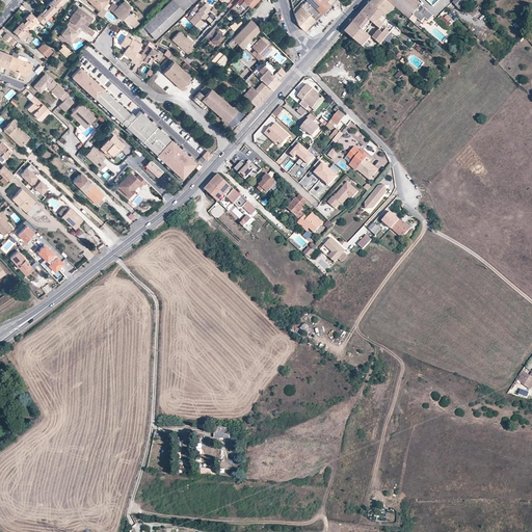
[(60,5),(55,0),(51,0),(44,8),(45,8),(51,15),(60,5)]
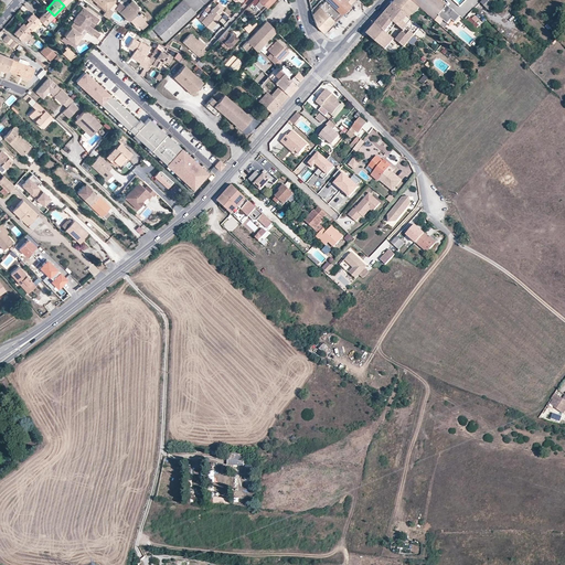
[(93,0),(106,11),(108,8),(115,1),(114,0),(93,0)]
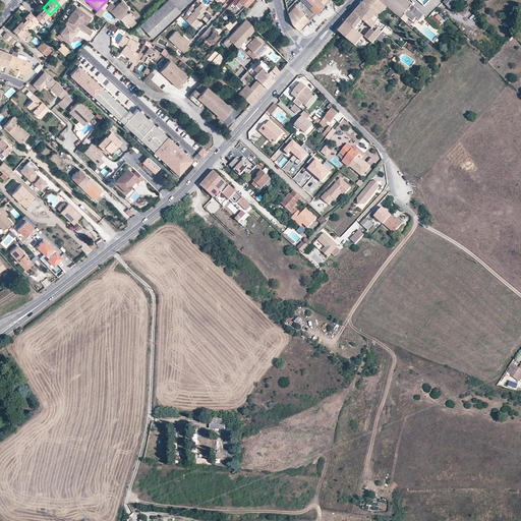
[(124,20),(127,23),(132,19),(133,17),(133,16),(125,7),(127,6),(122,0),(110,11),(117,19),(119,18),(122,22),(124,20)]
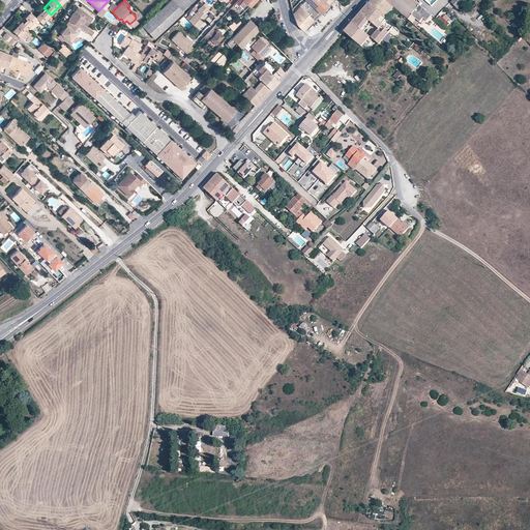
[(172,0),(169,0),(138,30),(142,35),(147,31),(154,38),(183,11),(172,0)]
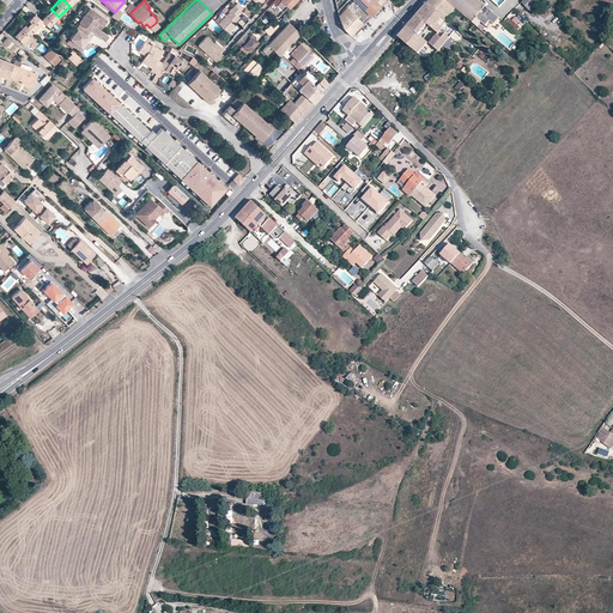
[(275,0),(271,6),(277,12),(285,4),(289,7),(296,0),(275,0)]
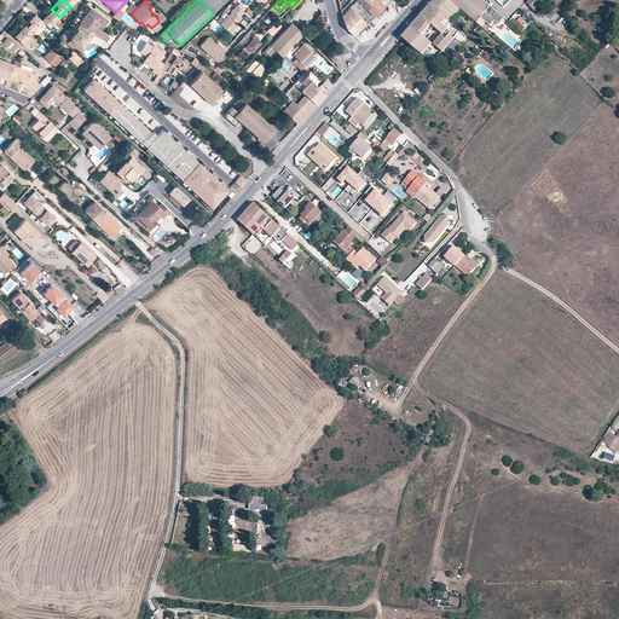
[(352,9),(366,23),(376,12),(382,6),(387,0),(356,0),(350,7),(352,9)]
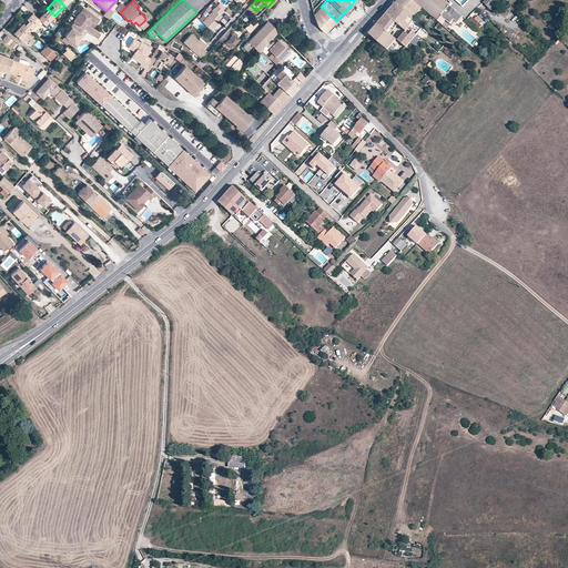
[(399,0),(395,4),(409,17),(413,19),(423,9),(412,0),(399,0)]
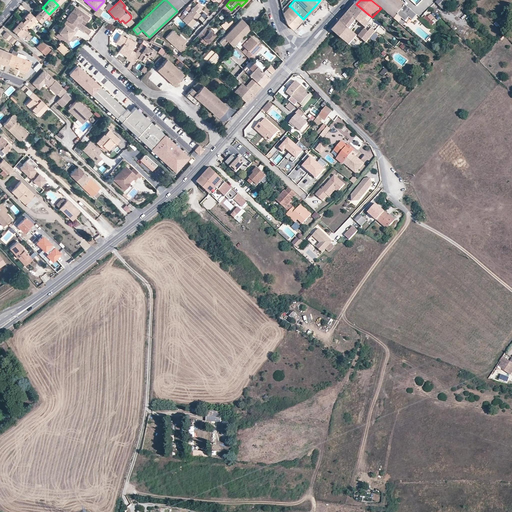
[(371,0),(381,8),(389,15),(393,18),(394,19),(401,11),(406,5),(400,0),(371,0)]
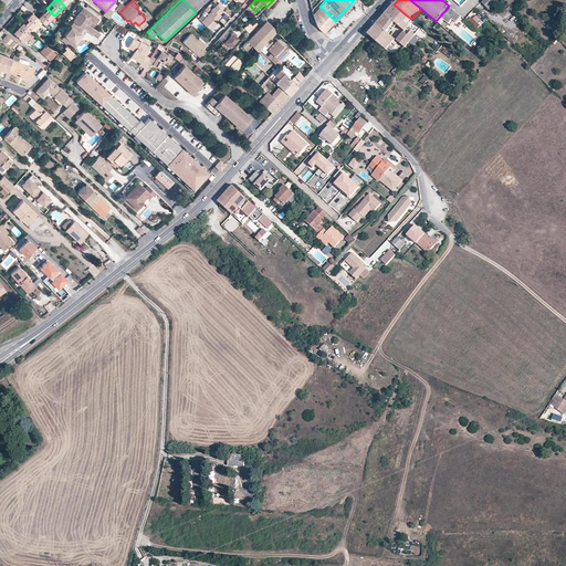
[(489,10),(498,2),(495,0),(483,0),(482,2),(489,10)]
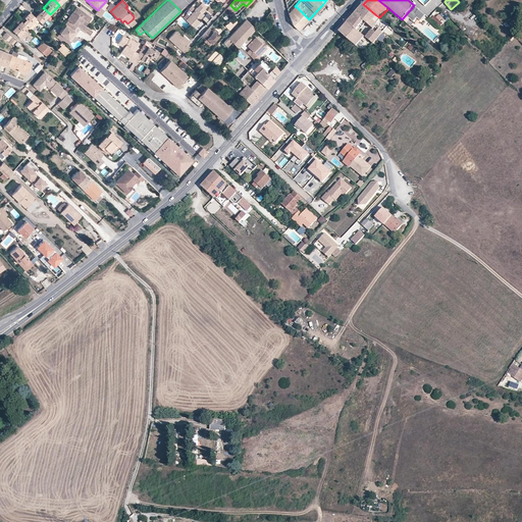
[(462,5),(459,2),(451,9),(454,12),(462,5)]
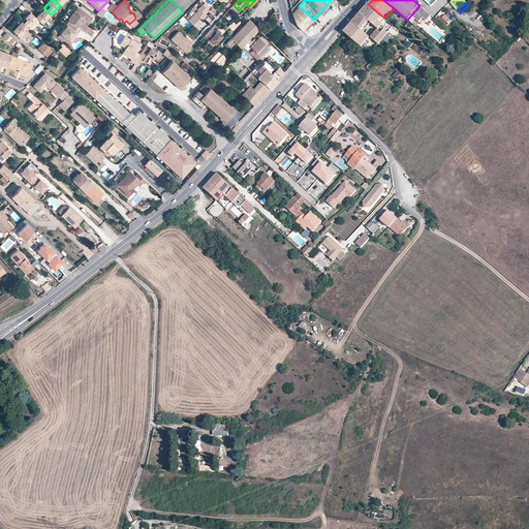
[(205,13),(208,9),(204,5),(203,4),(188,21),(197,28),(204,21),(201,20),(206,14),(205,13)]
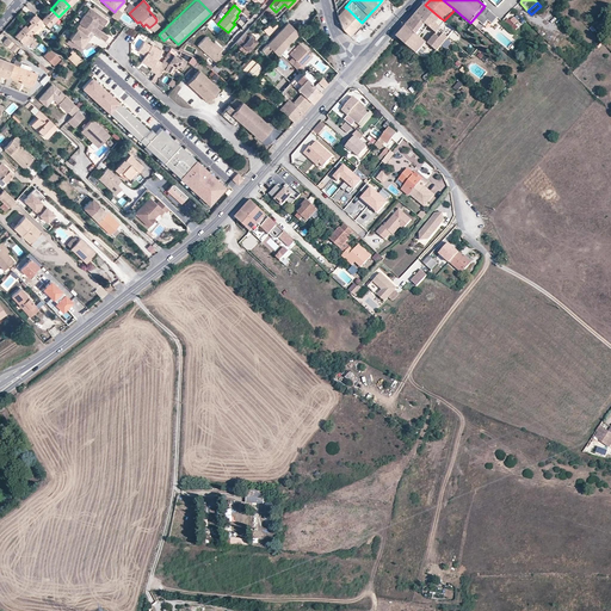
[(425,5),(414,18),(425,26),(426,24),(429,26),(437,34),(440,31),(445,35),(448,37),(455,30),(444,20),(440,18),(425,5)]
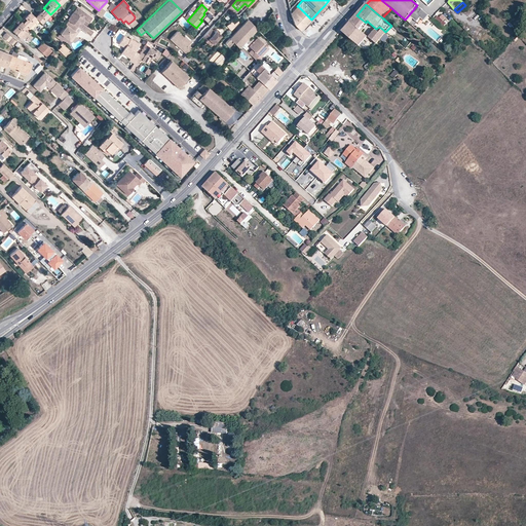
[(429,15),(417,5),(412,11),(405,20),(410,24),(413,20),(417,23),(420,19),(424,22),(429,15)]
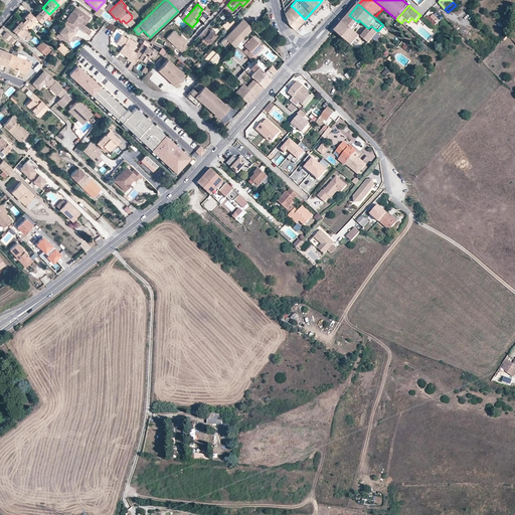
[(75,6),(66,18),(70,21),(78,28),(82,31),(86,27),(79,22),(77,21),(78,19),(80,21),(82,18),(87,21),(90,17),(75,6)]
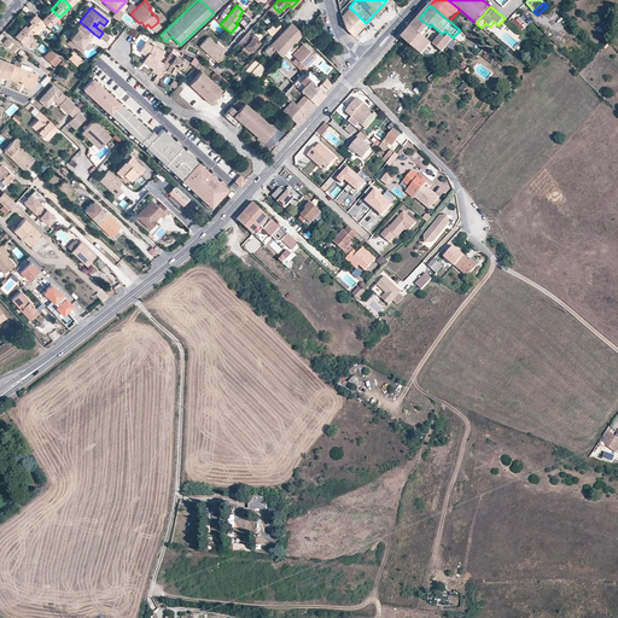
[(342,17),(342,18),(351,9),(349,7),(342,15),(342,17)]
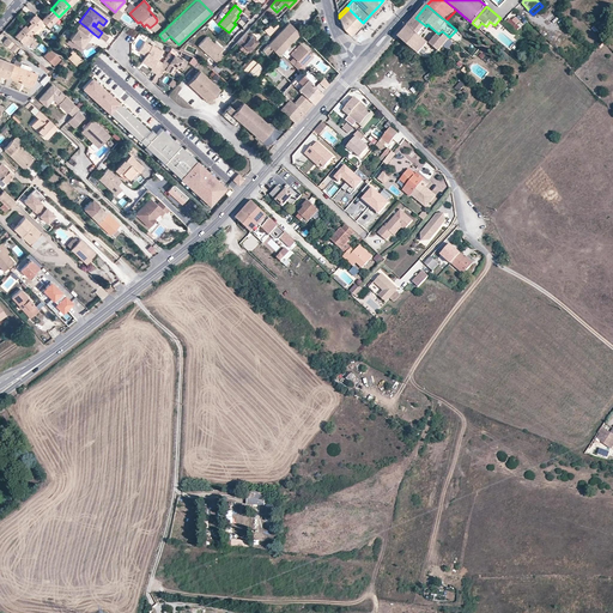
[(115,12),(111,16),(117,20),(123,13),(117,8),(115,12)]
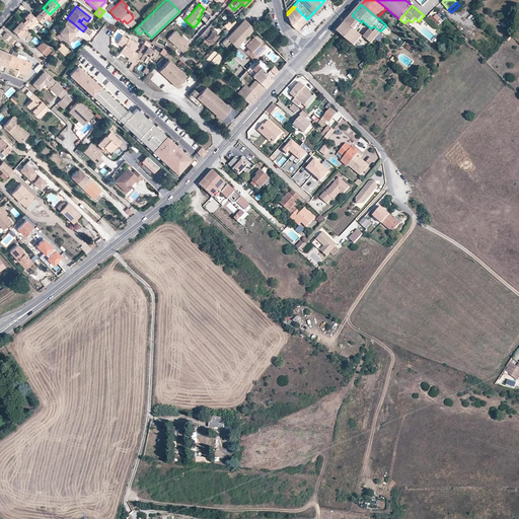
[(290,24),(296,29),(307,19),(295,7),(287,15),(290,24)]
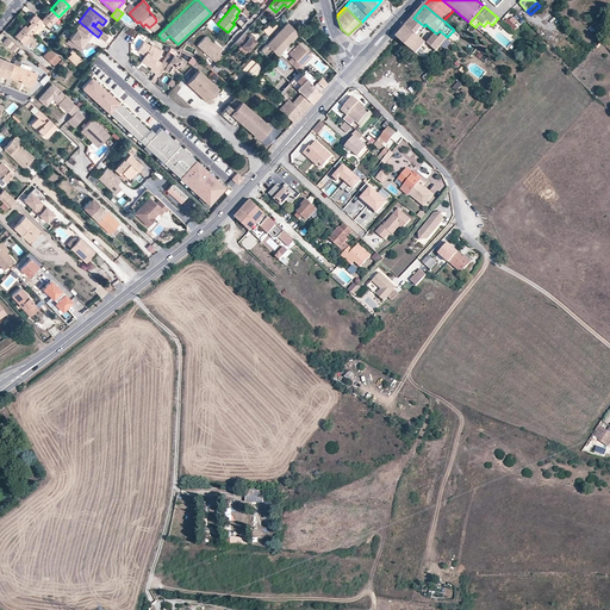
[(50,10),(41,19),(45,24),(49,27),(58,17),(51,10),(50,10)]
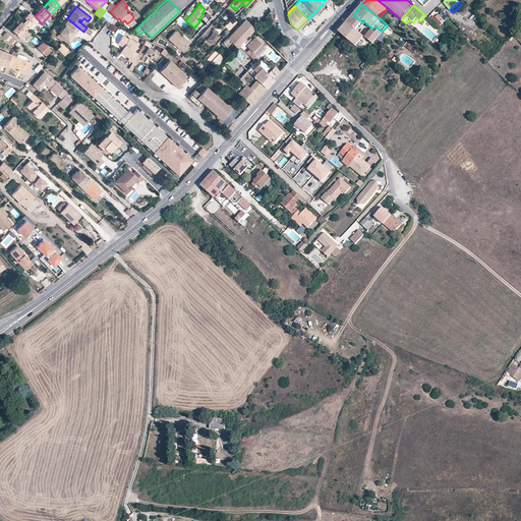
[(309,20),(317,12),(317,11),(316,10),(308,19),(309,20)]
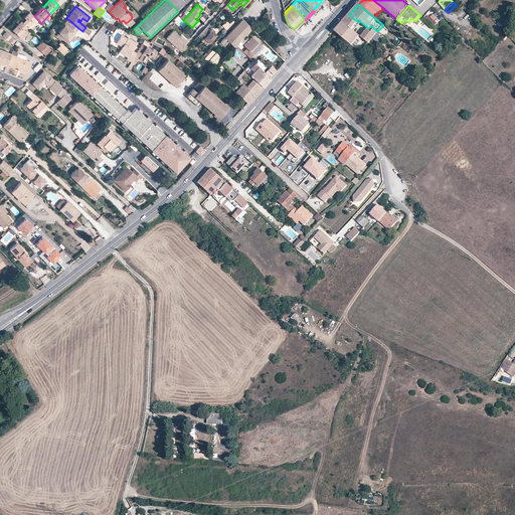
[(22,19),(20,20),(28,28),(29,29),(35,23),(34,23),(38,20),(34,16),(29,11),(26,15),(22,19)]
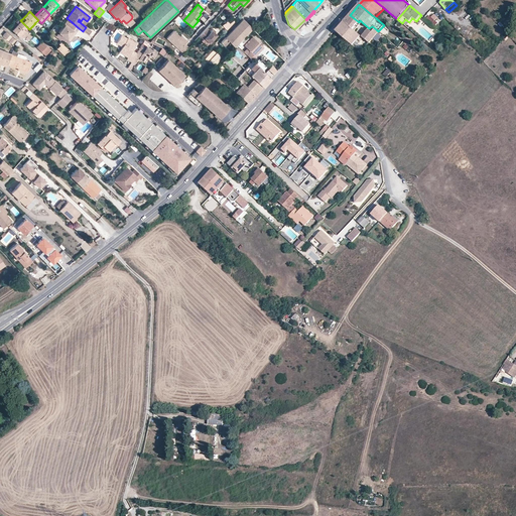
[(357,25),(353,29),(355,31),(359,26),(362,22),(360,20),(359,22),(350,15),(347,18),(357,25)]
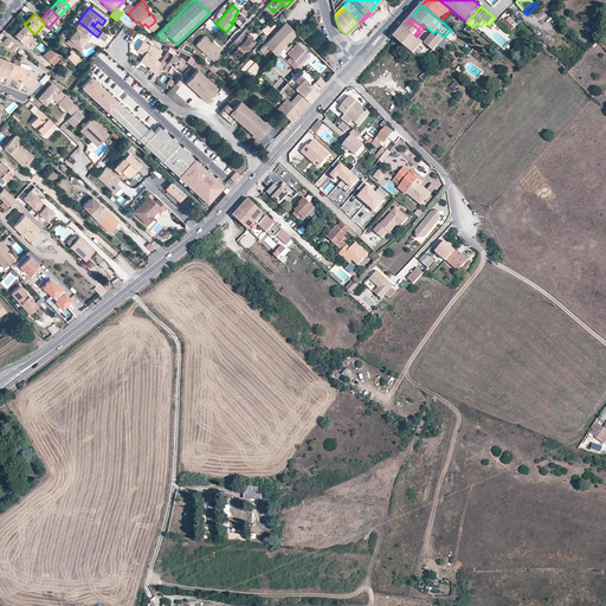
[(269,49),(275,55),(296,32),(285,21),(258,50),(263,55),(269,49)]
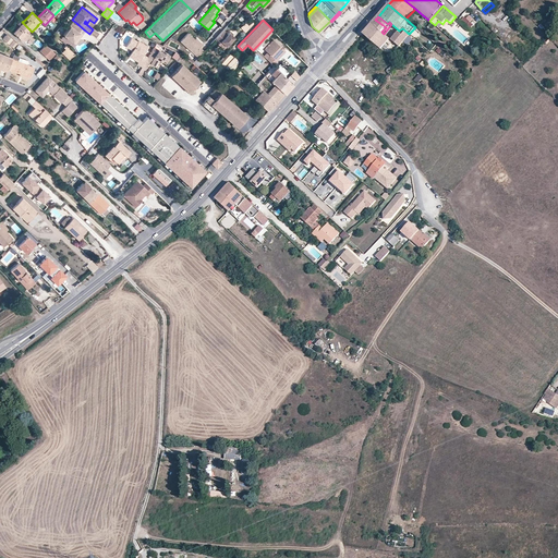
[(386,27),(375,20),(372,24),(381,32),(386,27)]
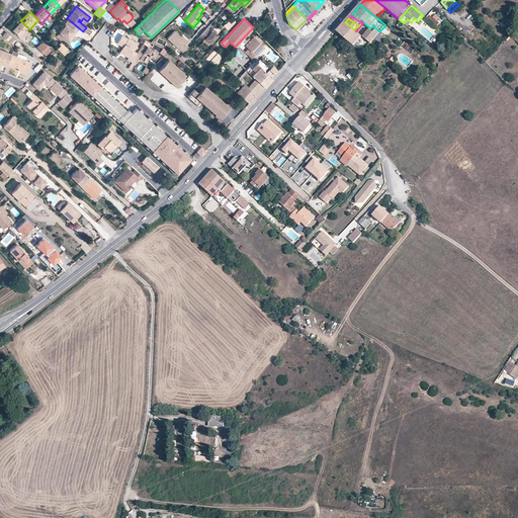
[(132,19),(126,23),(130,27),(135,22),(132,19)]
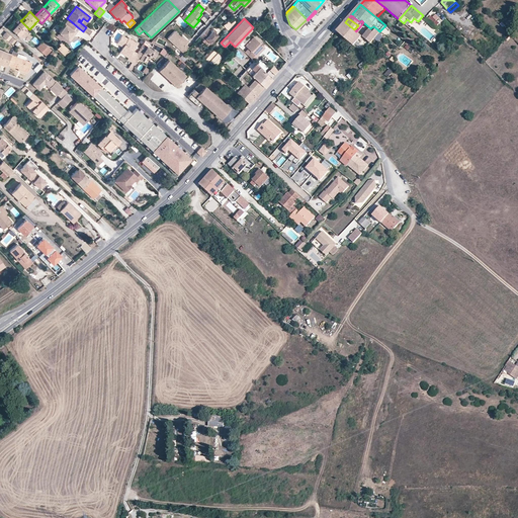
[(295,29),(296,31),(307,21),(308,20),(307,19),(295,29)]
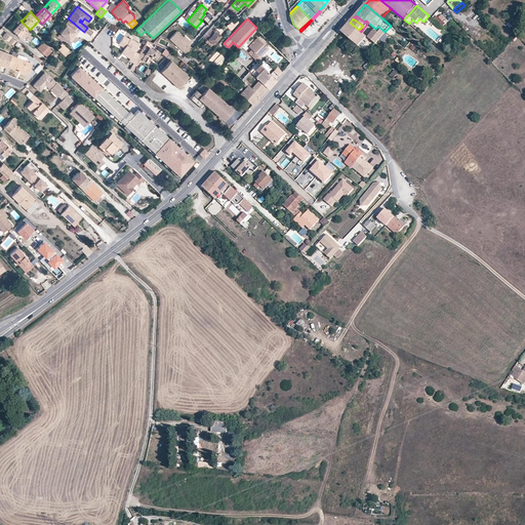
[(29,29),(21,21),(18,24),(12,30),(11,30),(22,39),(26,35),(28,33),(27,32),(29,29)]
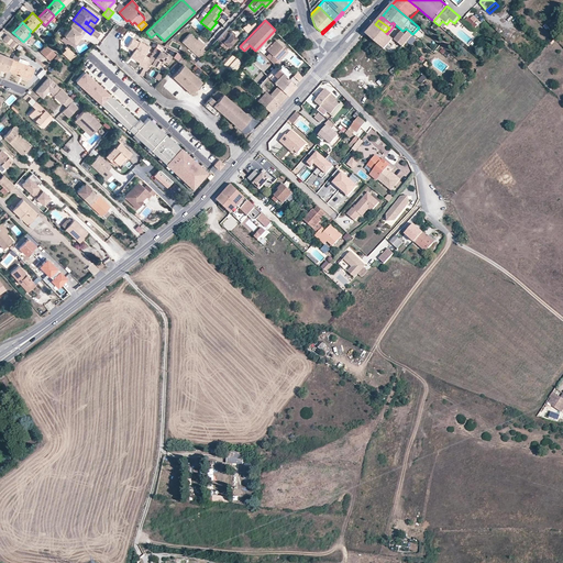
[(86,31),(77,23),(74,29),(69,25),(62,34),(73,42),(79,33),(83,35),(86,31)]
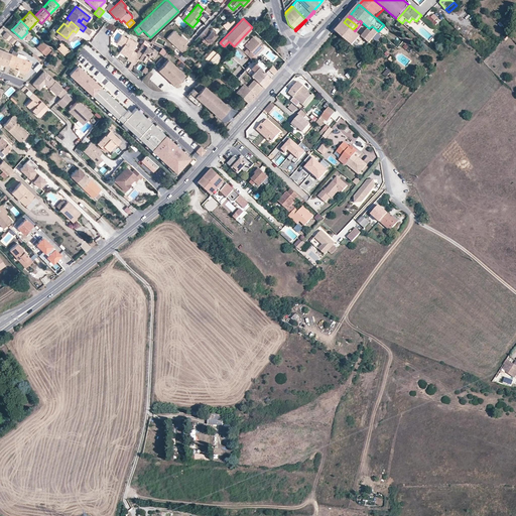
[(344,22),(336,31),(353,45),(361,36),(359,34),(355,31),(353,29),(344,22)]
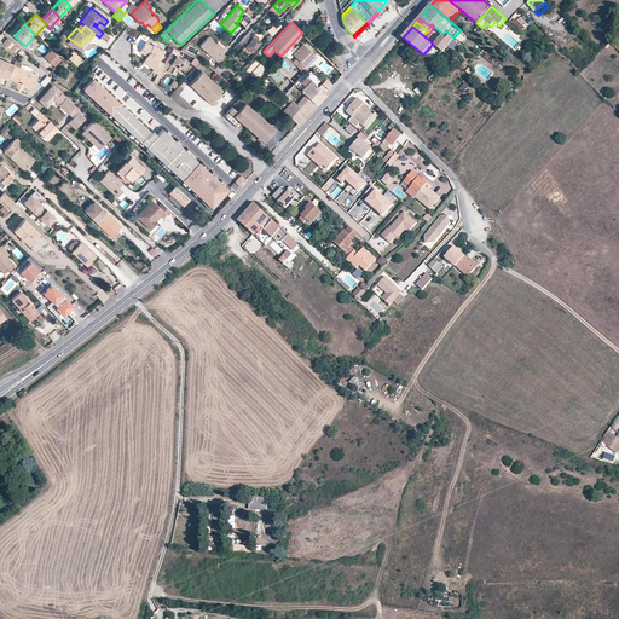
[(437,39),(433,44),(443,52),(449,45),(452,40),(453,38),(451,35),(446,32),(443,34),(438,40),(437,39)]
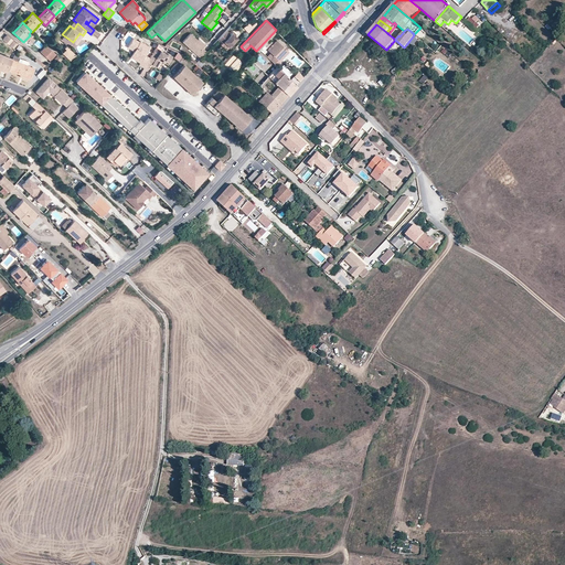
[(231,33),(226,30),(219,39),(222,43),(223,42),(228,46),(237,38),(235,35),(232,32),(231,33)]
